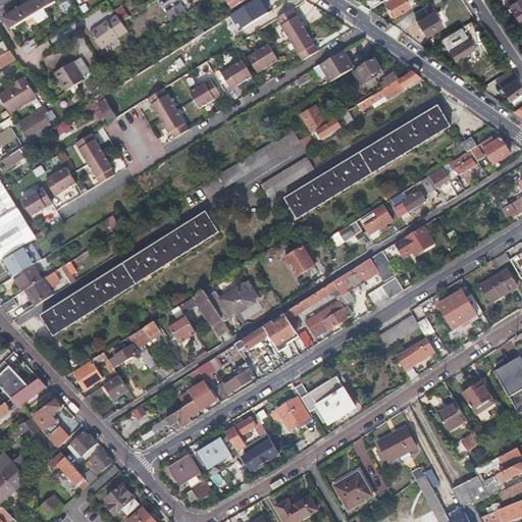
[(11,29),(34,16),(38,23),(49,17),(44,9),(56,3),(54,0),(36,0),(4,18),(11,29)]
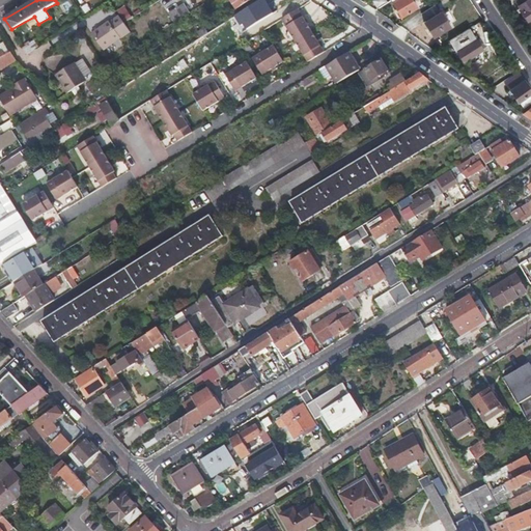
[(171,0),(162,6),(163,8),(164,9),(142,24),(146,30),(168,17),(173,23),(189,12),(179,0),(171,0)]
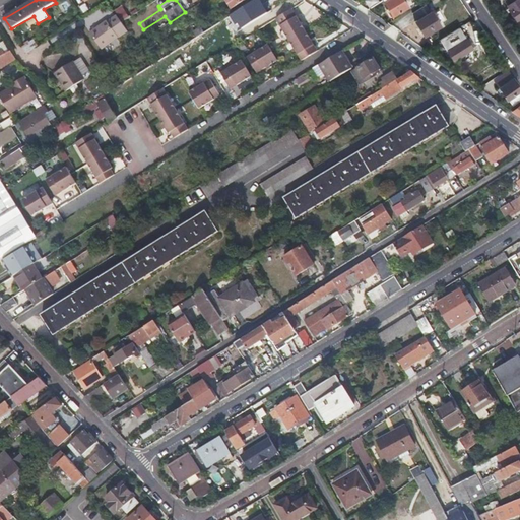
[(390,0),(385,3),(393,16),(408,7),(403,0),(390,0)]
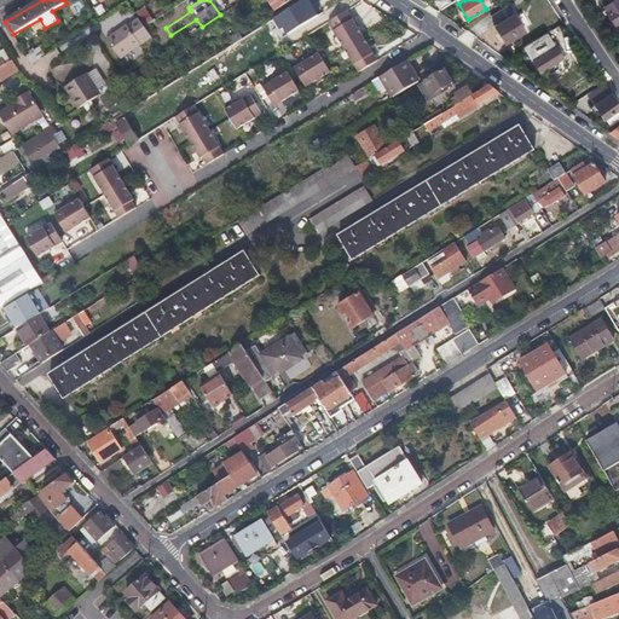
[(618,0),(600,0),(605,6),(603,7),(602,7),(607,13),(606,15),(612,23),(618,18),(618,0)]
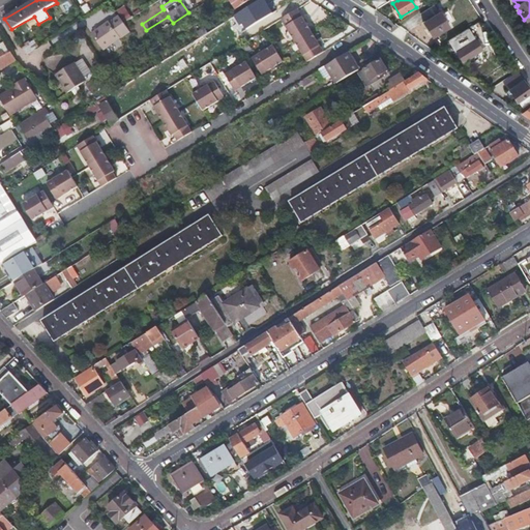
[(422,16),(425,21),(439,12),(436,7),(422,16)]
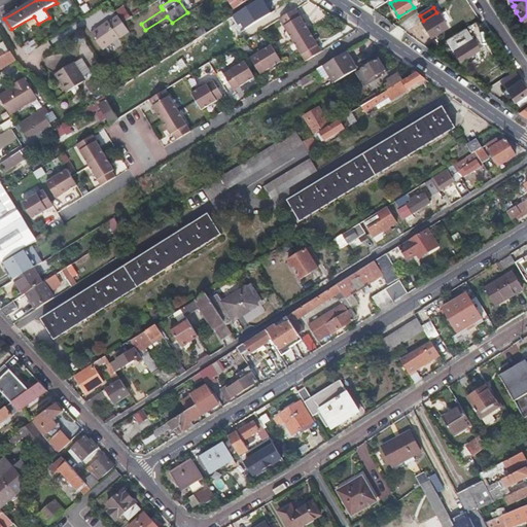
[(295,9),(279,19),(306,62),(322,51),(295,9)]
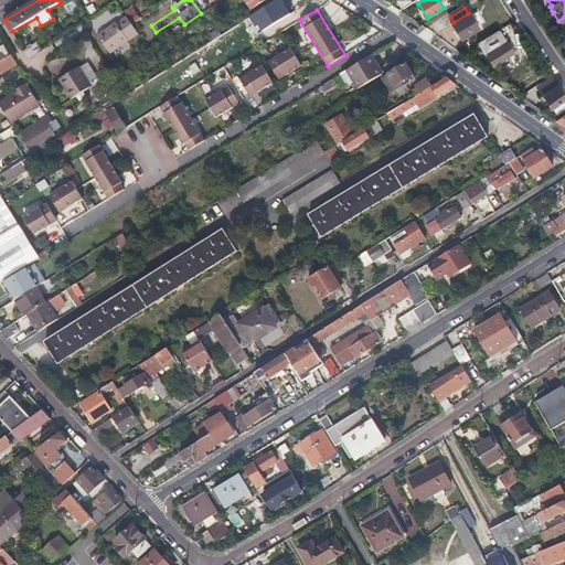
[(450,24),(455,32),(460,40),(478,29),(469,13),(468,13),(454,22),(450,24)]
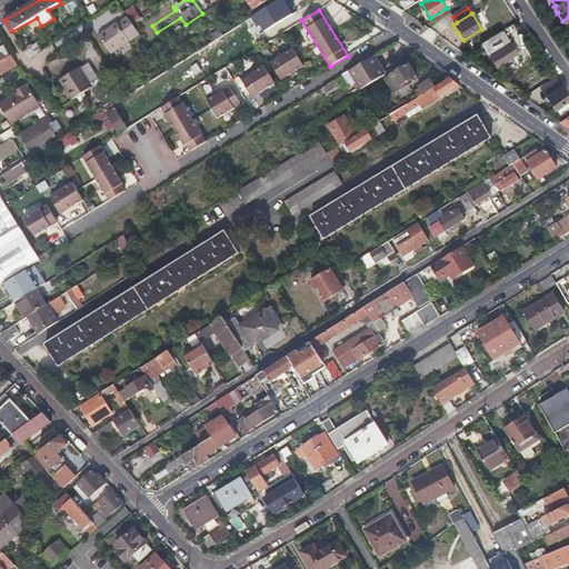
[(117,22),(99,35),(111,53),(139,35),(128,18),(118,25),(117,22)]
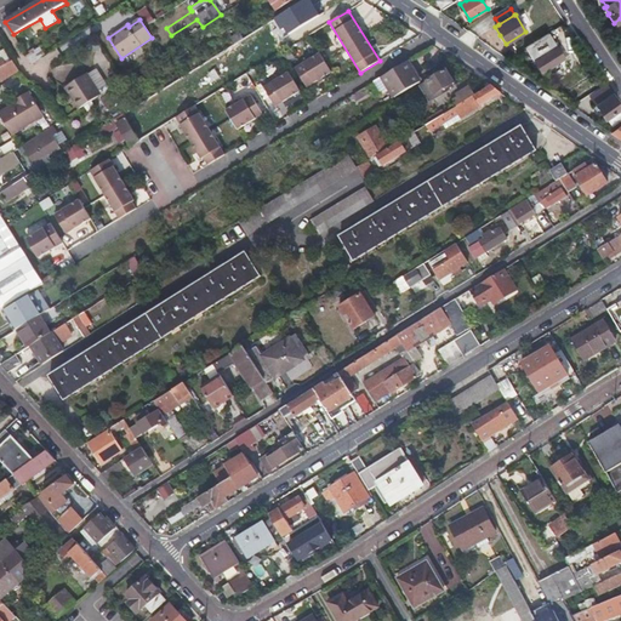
[(32,62),(39,57),(46,52),(41,46),(27,55),(32,62)]
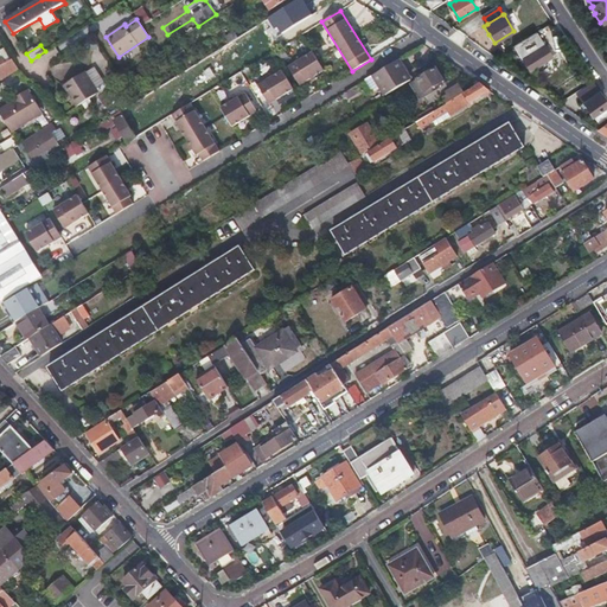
[(523,61),(525,65),(529,71),(550,57),(544,48),(523,61)]
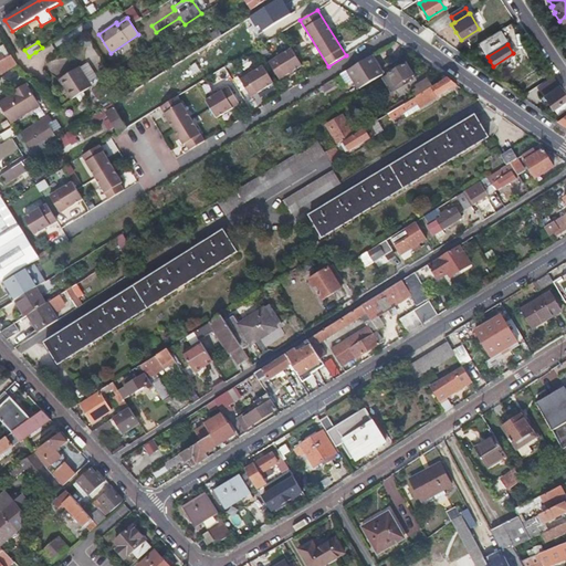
[(302,65),(292,48),(269,62),(280,80),(302,65)]
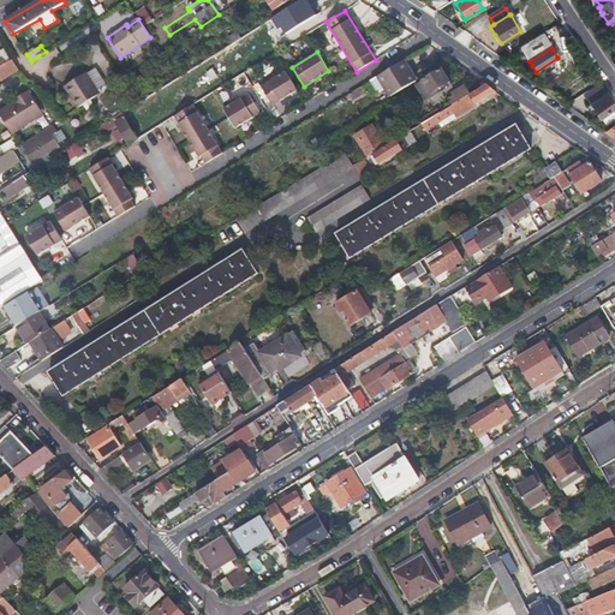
[(13,60),(10,63),(7,64),(4,60),(0,61),(0,83),(21,71),(13,60)]
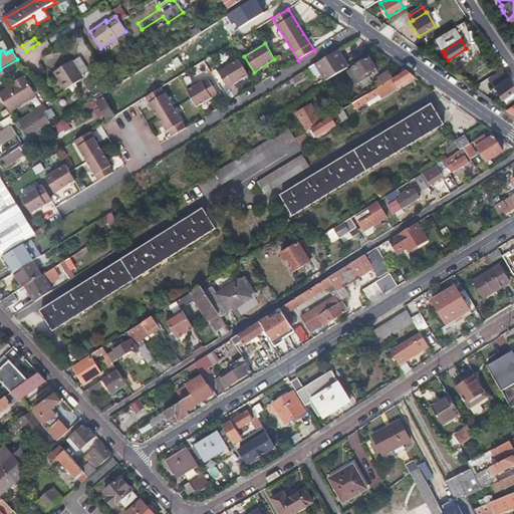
[(326,80),(337,73),(347,67),(338,51),(316,64),(326,80)]
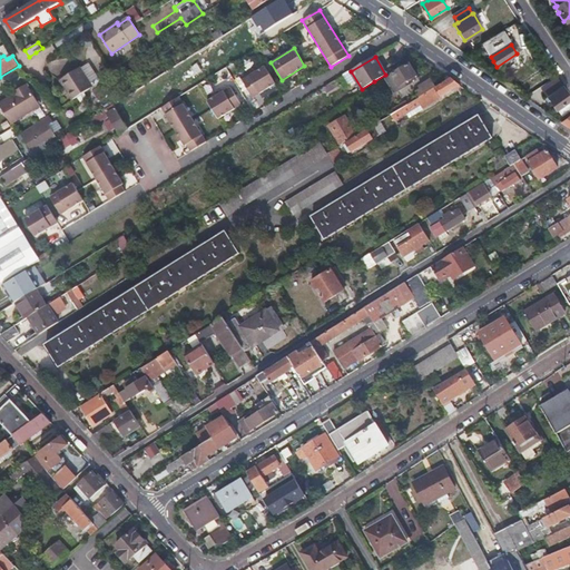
[(80,66),(60,79),(74,99),(100,81),(88,62),(81,68),(80,66)]
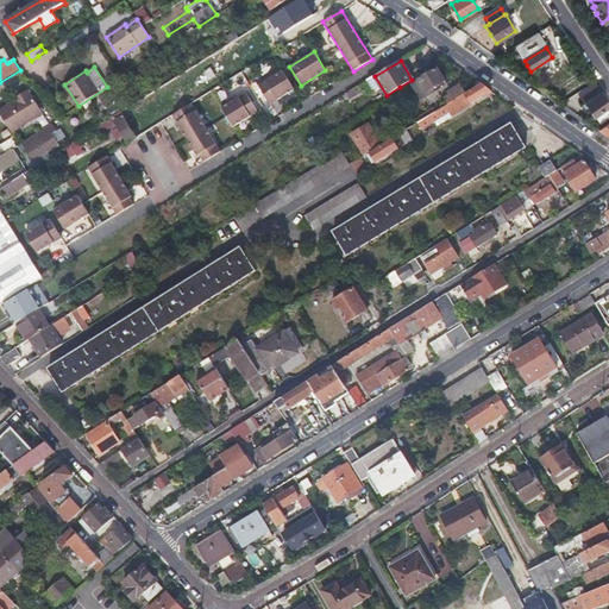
[(446,80),(439,67),(413,82),(424,98),(435,89),(434,87),(446,80)]
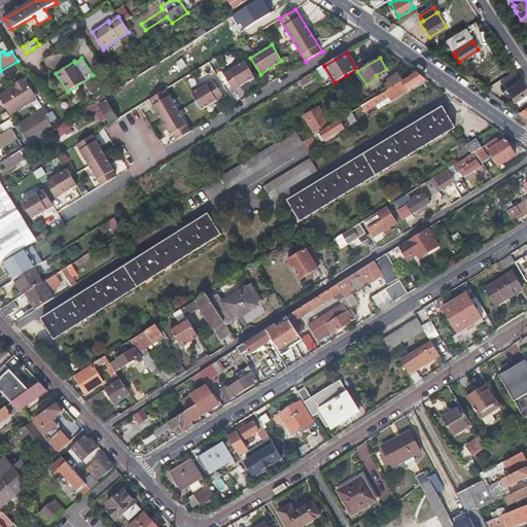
[(255,77),(245,61),(224,74),(234,90),(255,77)]
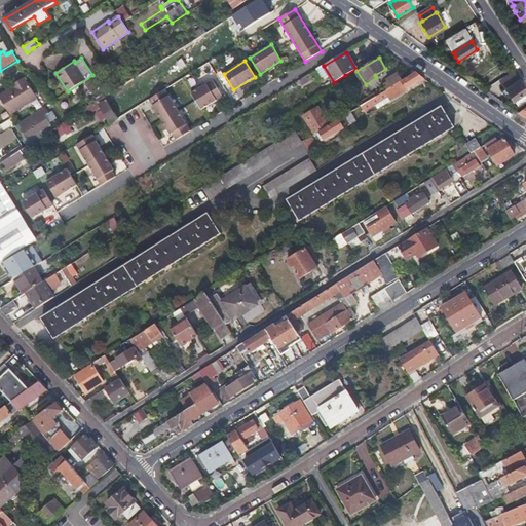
[(362,104),(361,105),(364,110),(388,96),(390,99),(423,77),(415,71),(401,80),(385,89),(374,97),(362,104)]
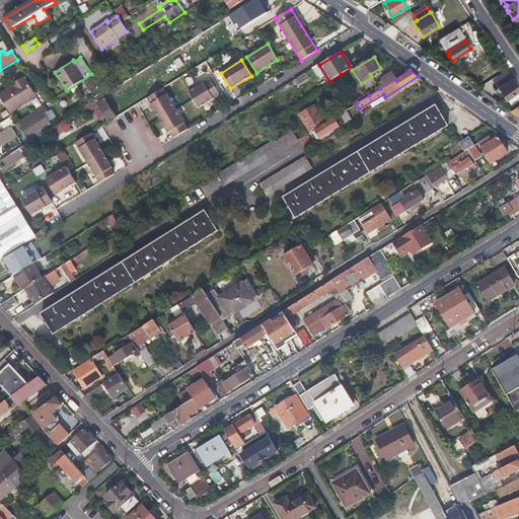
[(377,83),(380,88),(395,79),(390,71),(380,77),(382,80),(377,83)]
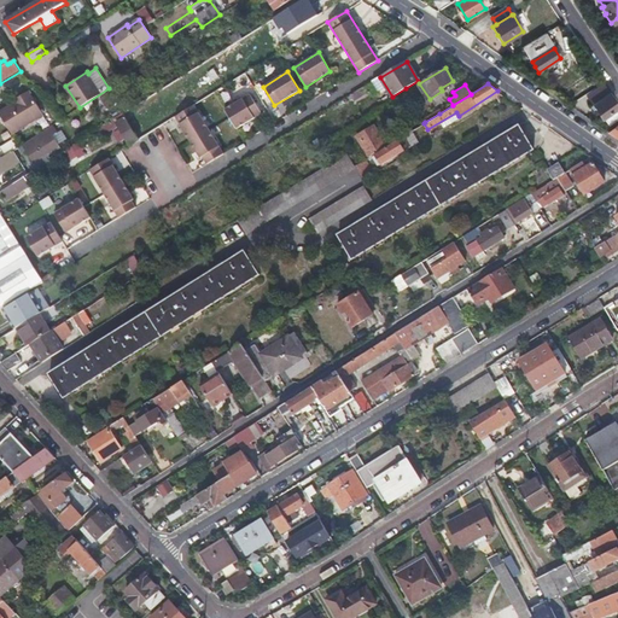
[(587,94),(590,100),(594,106),(594,108),(600,117),(604,116),(608,124),(617,117),(617,105),(604,85),(587,94)]
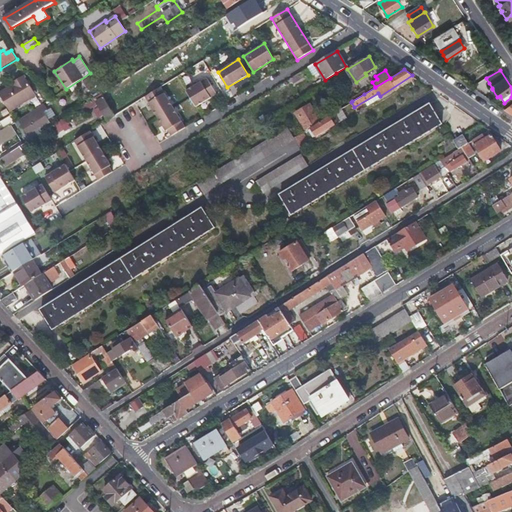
[(14,88),(1,96),(11,112),(37,95),(25,77),(16,83),(18,85),(14,88)]
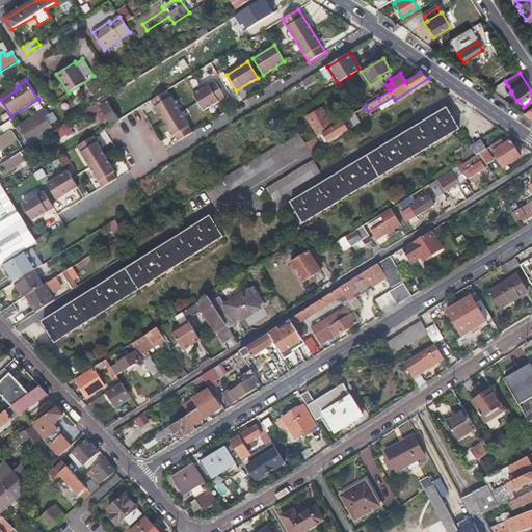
[(215,81),(194,95),(205,110),(225,98),(215,81)]
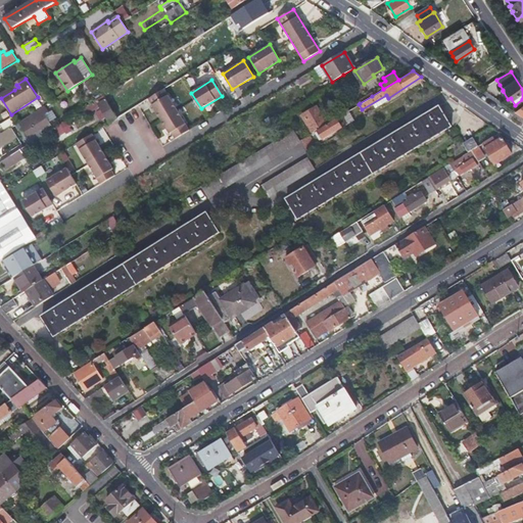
[(164,89),(150,98),(153,104),(152,105),(170,134),(172,133),(176,139),(190,131),(164,89)]
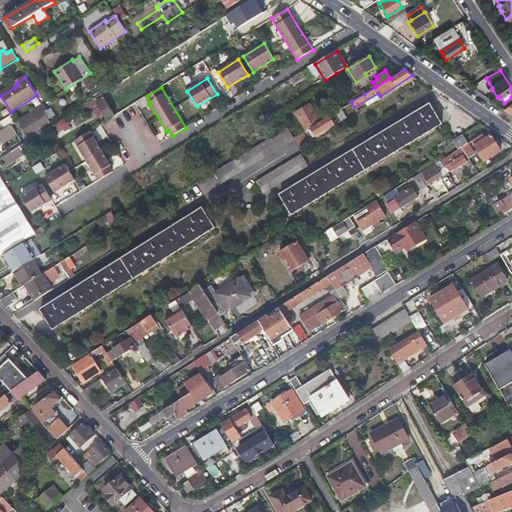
[(362,90),(350,98),(352,101),(364,94),(362,90)]
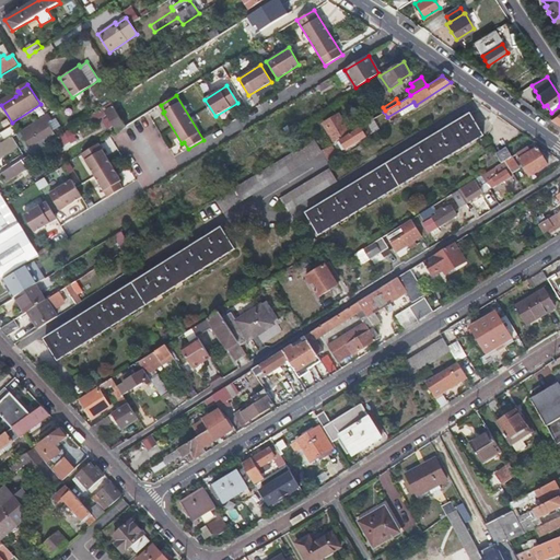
[(94,123),(101,119),(107,115),(109,116),(103,120),(108,129),(115,126),(118,131),(126,126),(111,102),(90,116),(94,123)]
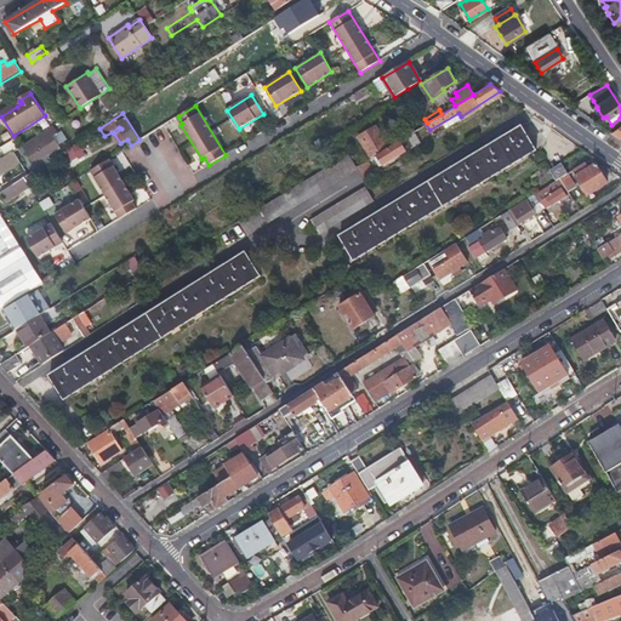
[(620,124),(610,132),(620,140),(620,124)]
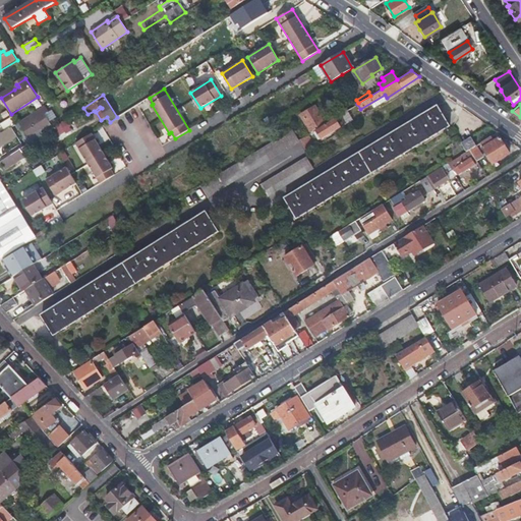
[(310,130),(316,125),(324,121),(313,105),(300,113),(310,130)]
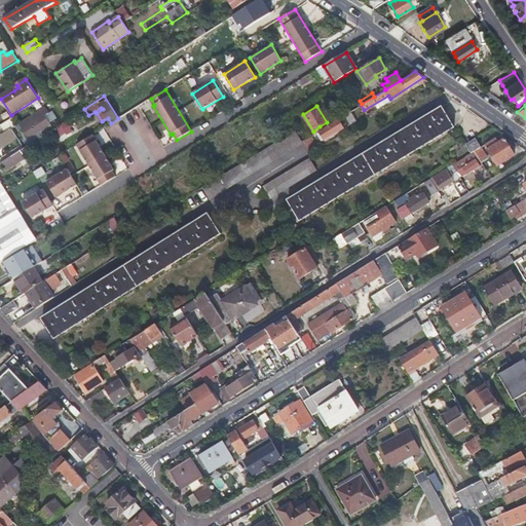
[(454,127),(448,117),(442,108),(289,199),(300,221),(454,127)]
